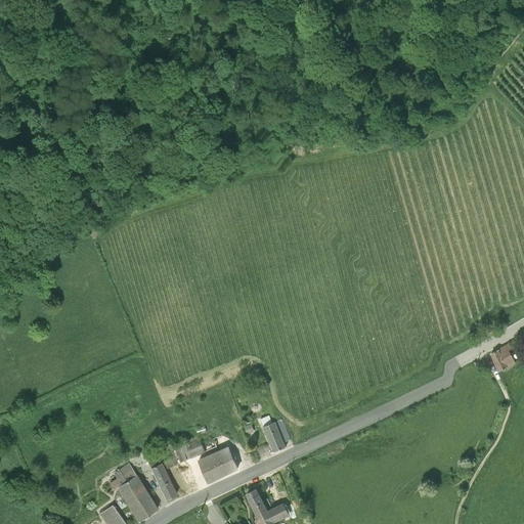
[(503,359),(484,369),(494,387),(509,378),(503,365),(506,363),(503,359)]
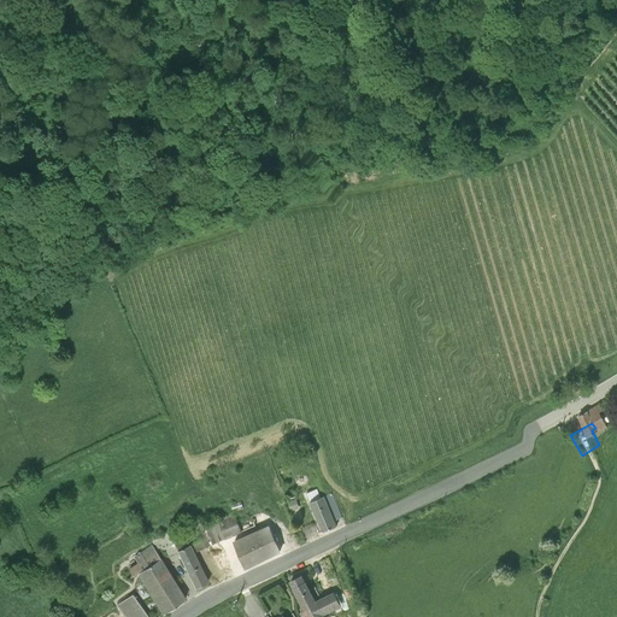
[(310,504),(321,499),(316,489),(306,494),(310,504)]
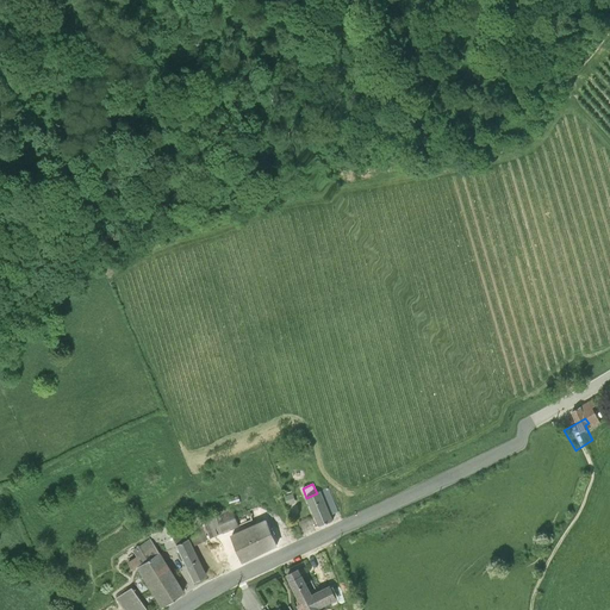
[(317,493),(306,498),(319,527),(331,521),(330,516),(337,512),(328,489),(322,491),(317,493)]
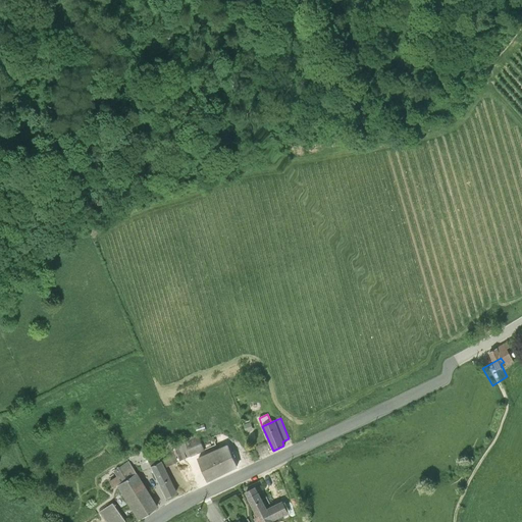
[(250,423),(243,425),(245,433),(253,431),(250,423)]
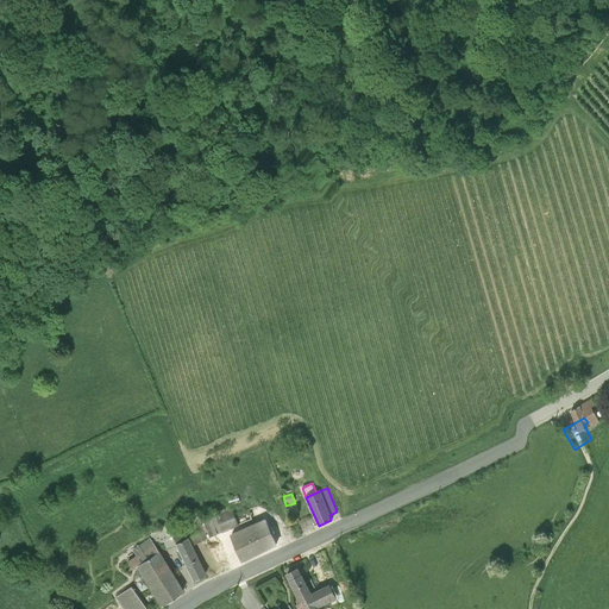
[(238,495),(227,498),(230,506),(239,502),(238,495)]
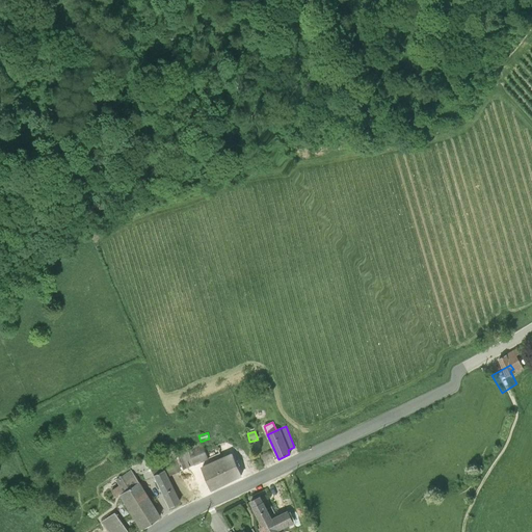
[(175,466),(177,472),(193,464),(194,466),(198,463),(211,489),(240,476),(241,476),(231,454),(227,456),(224,451),(220,453),(216,445),(204,449),(200,444),(170,455),(175,466)]
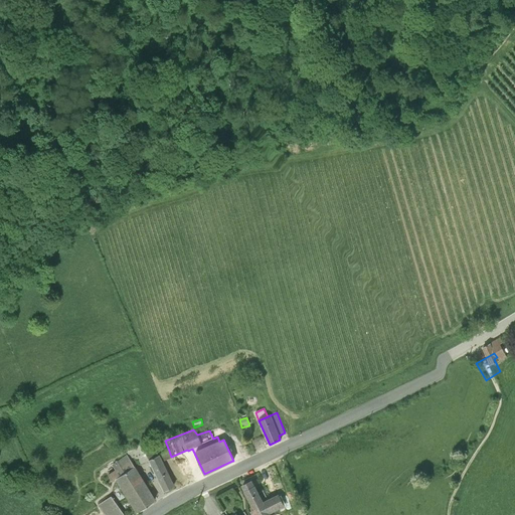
[(161,462),(158,456),(155,450),(145,455),(163,492),(173,487),(161,462)]
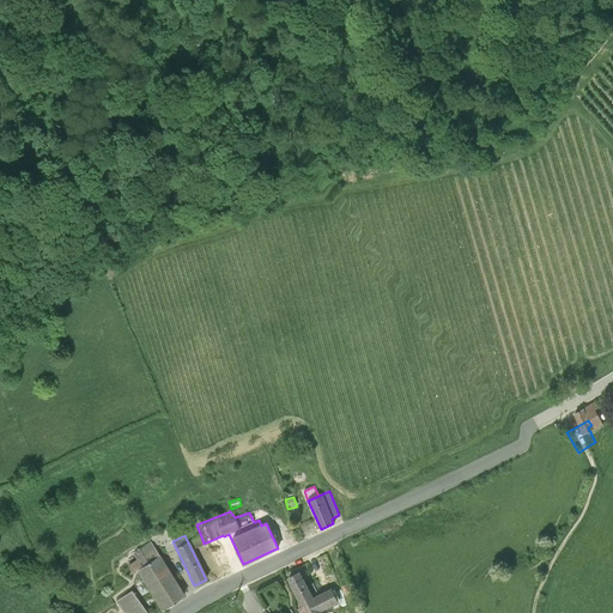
[(188,542),(192,550),(204,544),(201,536),(188,542)]
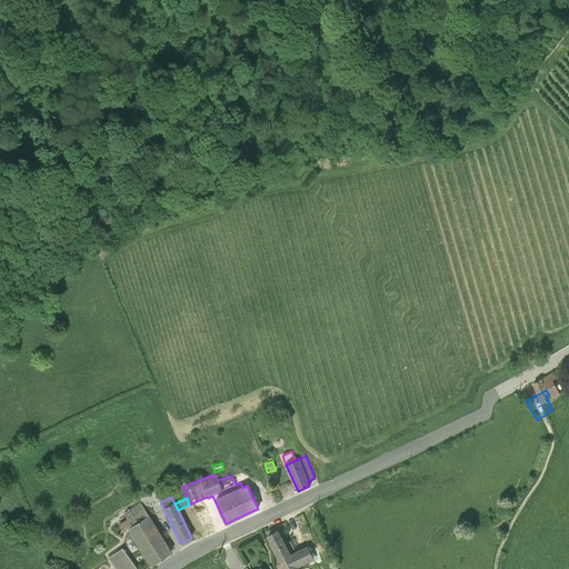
[(127,519),(119,525),(123,532),(127,531),(150,567),(171,553),(138,505),(129,510),(129,509),(127,510),(127,511),(123,515),(127,519)]
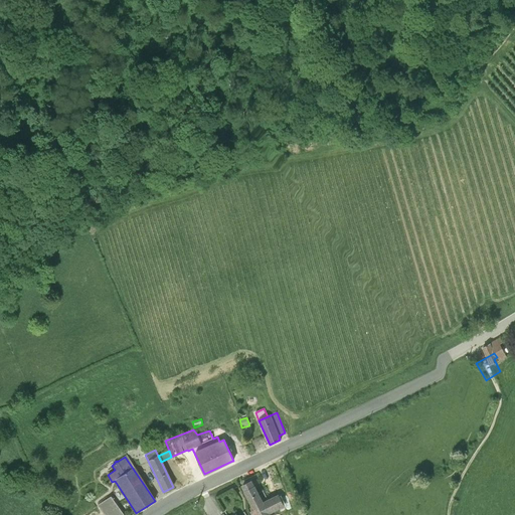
[(250,514),(280,514),(286,512),(283,507),(285,506),(279,495),(262,503),(250,482),(241,486),(255,512),(251,514),(250,514)]
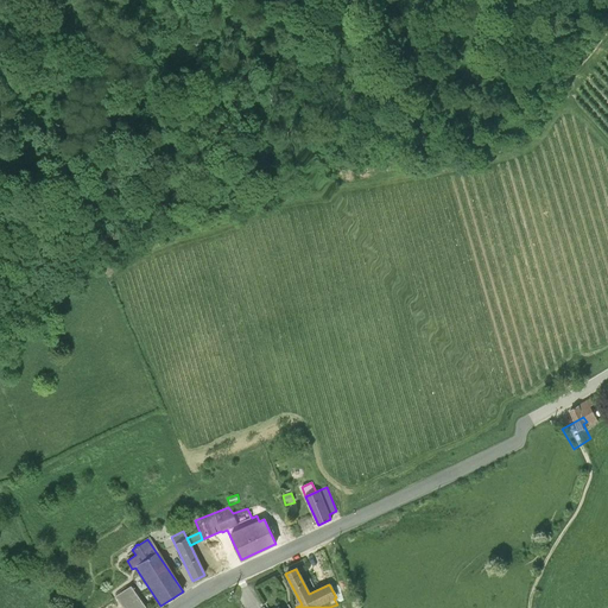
[(145,607),(131,587),(115,597),(122,607),(145,607)]
